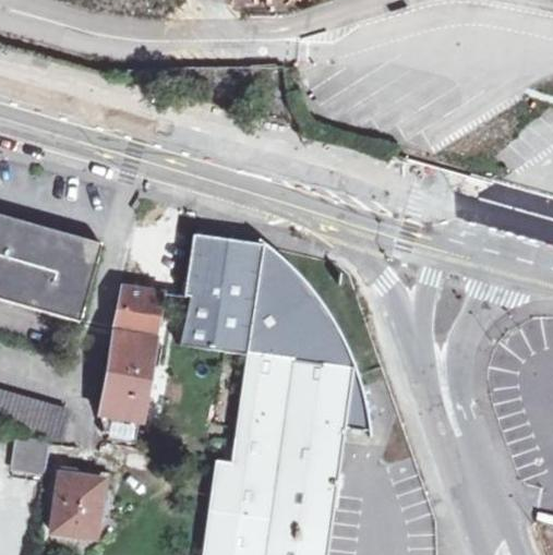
[(0,297),(77,320),(99,242),(0,213),(0,297)]
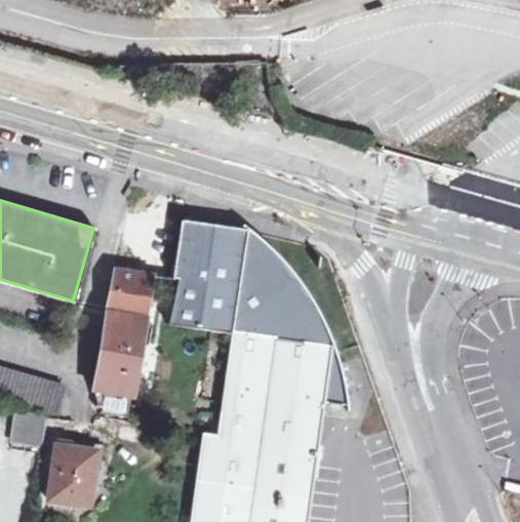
[(305,521),(322,401),(348,405),(316,306),(247,226),(247,227),(181,218),(171,276),(178,277),(168,320),(232,330),(217,433),(203,431),(190,521),(305,521)]
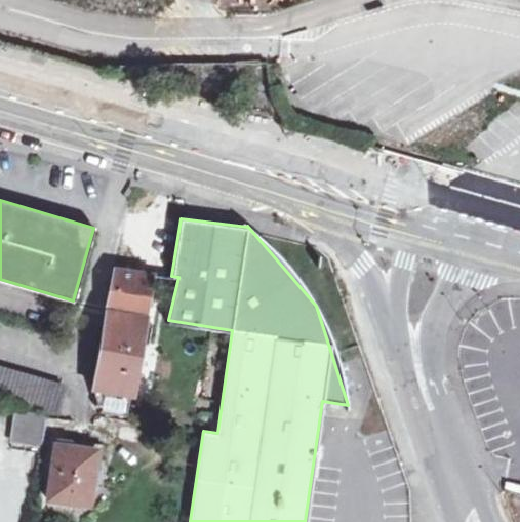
[(110,288),(108,288),(91,386),(130,393),(153,273),(113,269),(110,288)]
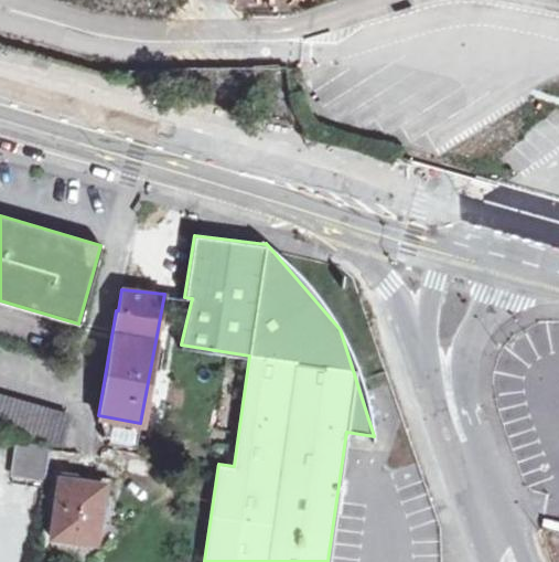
[(0,423),(61,441),(70,410),(0,390),(0,423)]
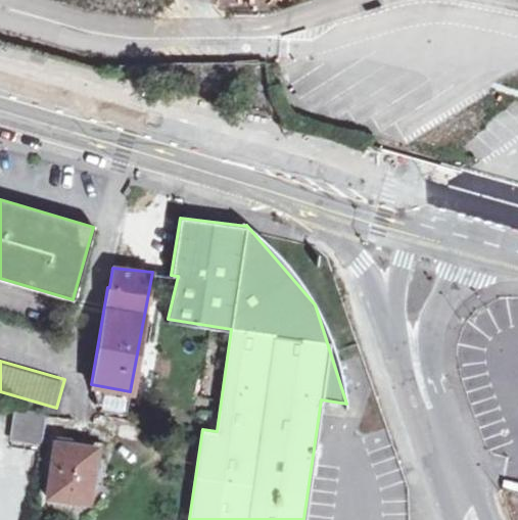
[(15,409),(11,436),(36,439),(40,412),(15,409)]
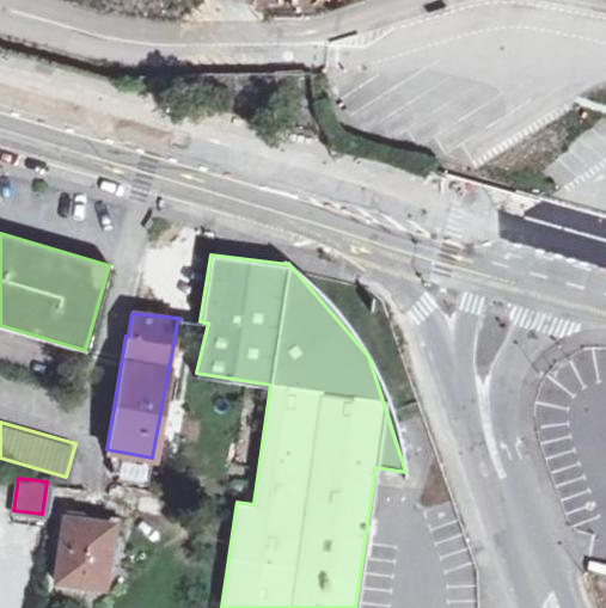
[(117,523),(63,515),(55,579),(102,585),(108,544),(115,545),(117,523)]
